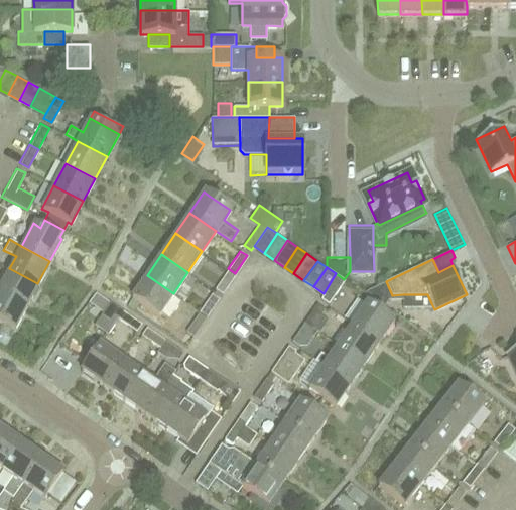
[(0,291),(26,305),(37,283),(9,268),(0,285),(0,291)]
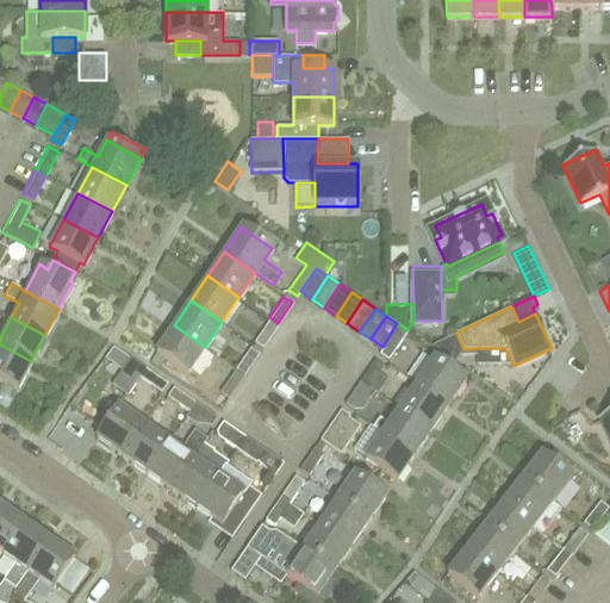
[(265,344),(278,323),(269,317),(255,339),(265,344)]
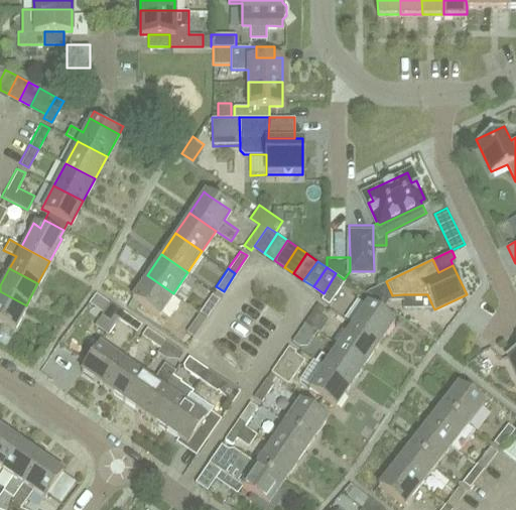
[(336,273),(324,293),(320,297),(329,302),(344,279),(336,273)]
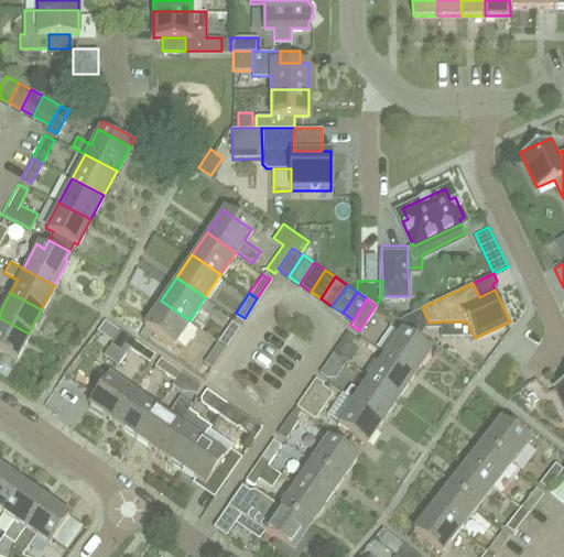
[(176,340),(190,320),(161,301),(144,324),(173,343),(176,340)]
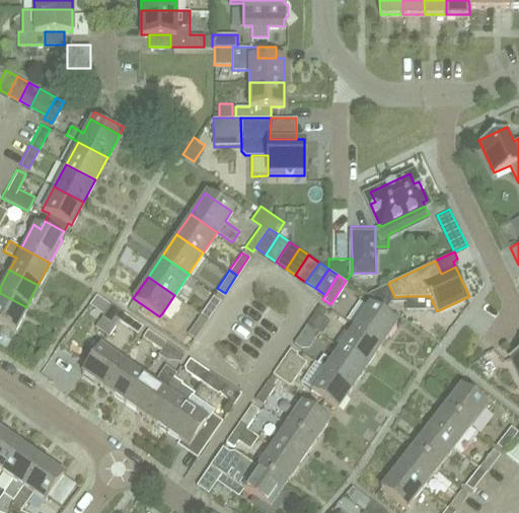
[(394,297),(388,283),(368,293),(385,305),(390,297),(394,297)]
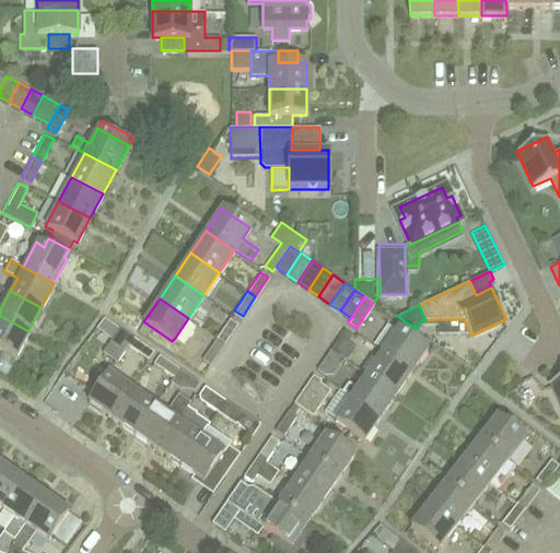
[(113,334),(119,326),(103,315),(96,324),(113,334)]
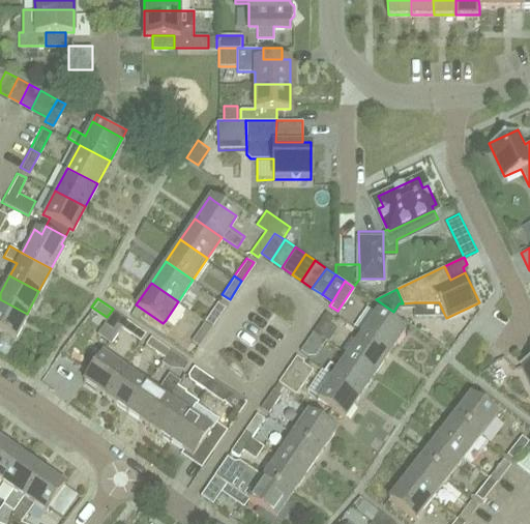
[(0,329),(15,337),(27,314),(0,299),(0,329)]
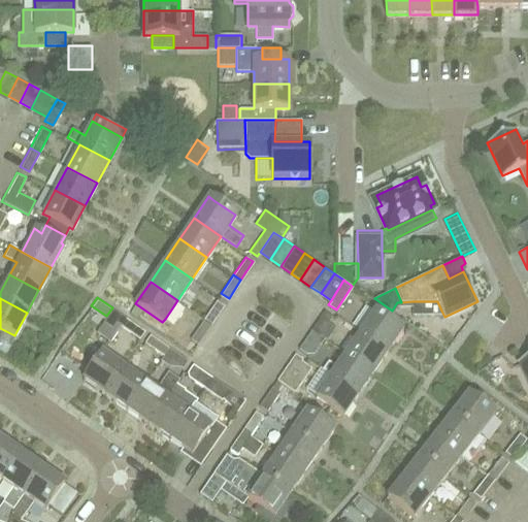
[(204,318),(211,323),(225,304),(217,299),(204,318)]
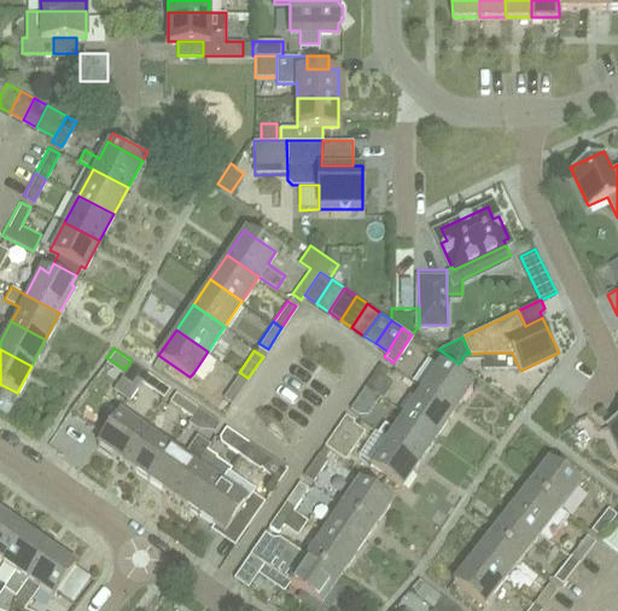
[(483,364),(517,364),(512,353),(483,353),(483,364)]
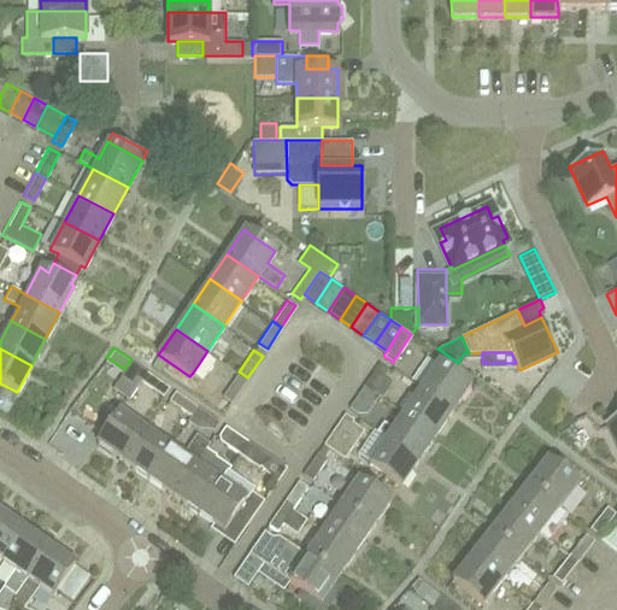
[(170,386),(131,359),(124,369),(113,386),(129,398),(141,380),(163,394),(170,386)]
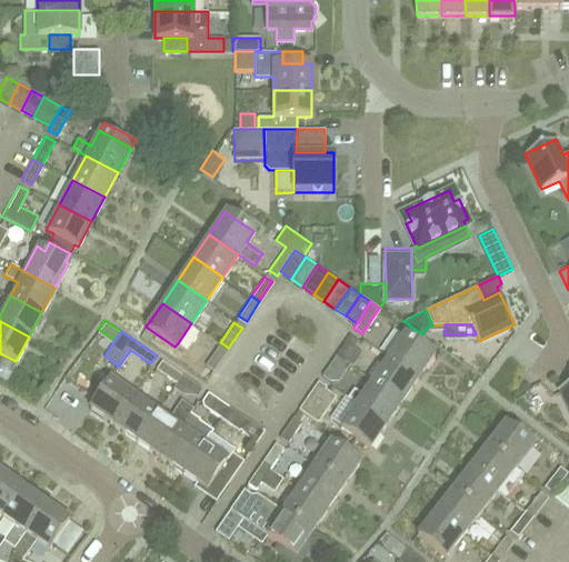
[(335,354),(343,360),(355,343),(359,339),(350,332),(335,354)]
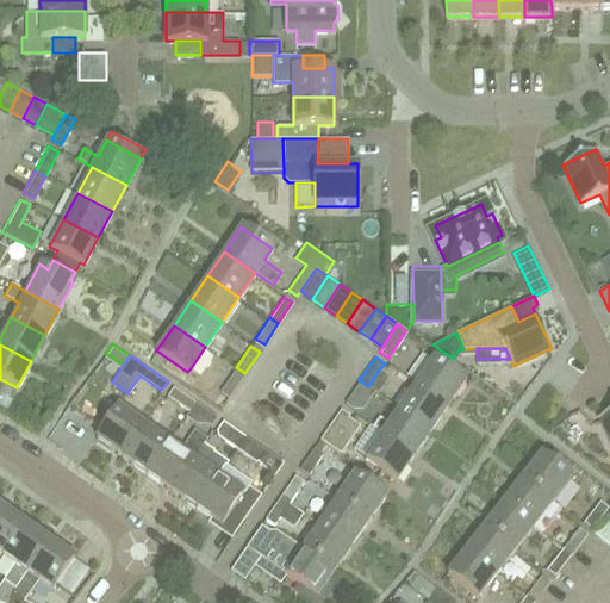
[(417,384),(448,404),(466,379),(455,372),(435,358),(417,384)]
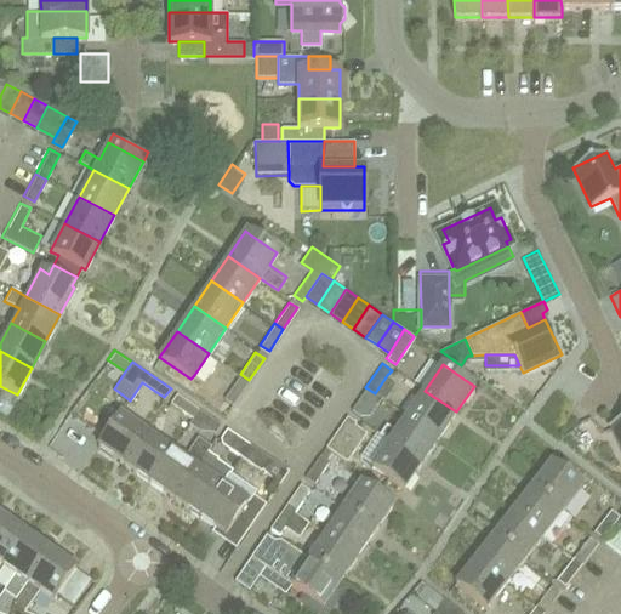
[(200,379),(194,375),(191,379),(186,386),(208,401),(220,385),(204,374),(200,379)]
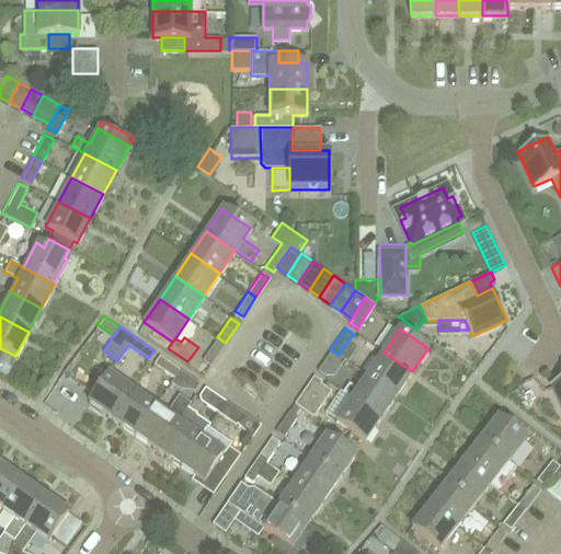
[(210,364),(225,343),(217,337),(203,358),(210,364)]
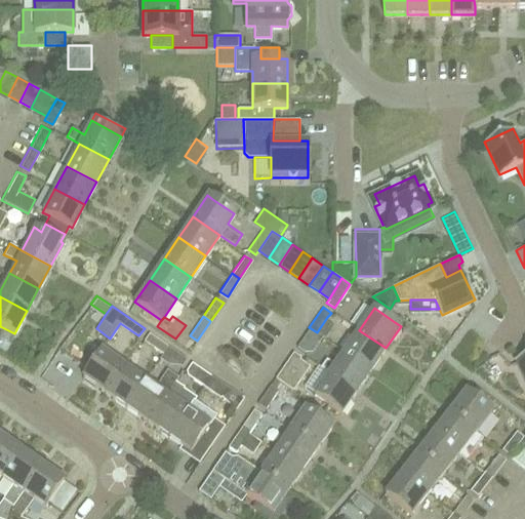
[(327,317),(317,332),(323,336),(334,321),(327,317)]
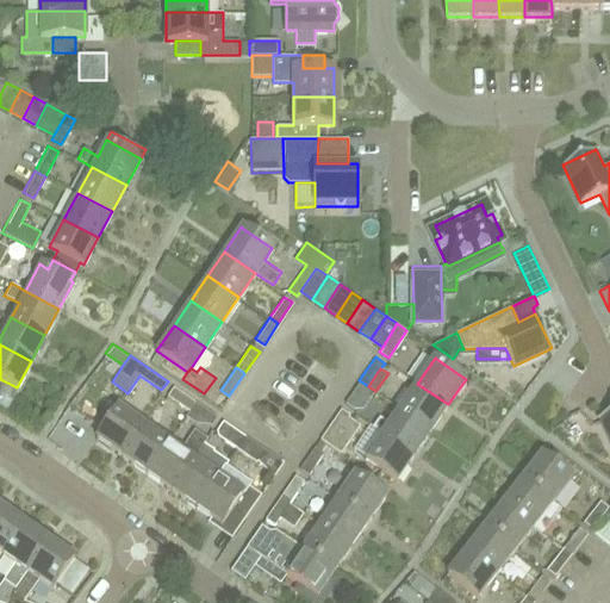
[(0,406),(5,410),(17,387),(0,379),(0,406)]
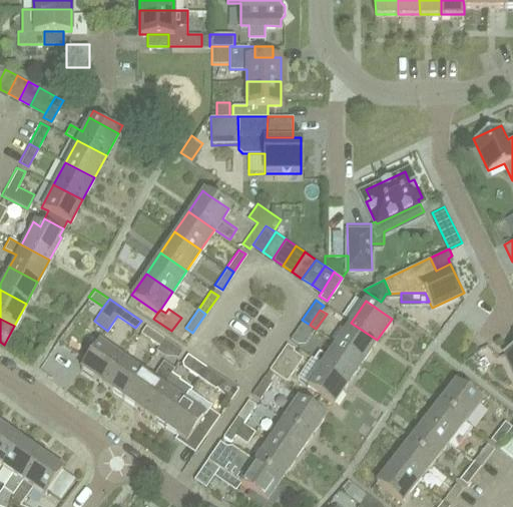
[(298,343),(310,325),(302,320),(291,337),(298,343)]
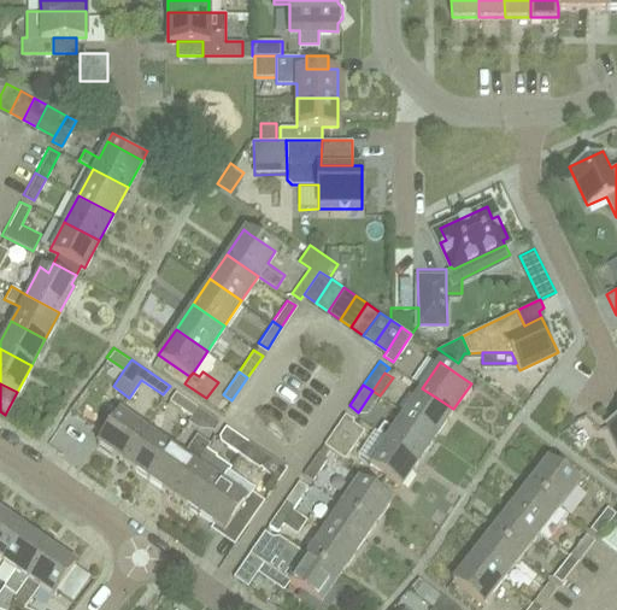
[(436,434),(453,409),(422,388),(405,412),(436,434)]
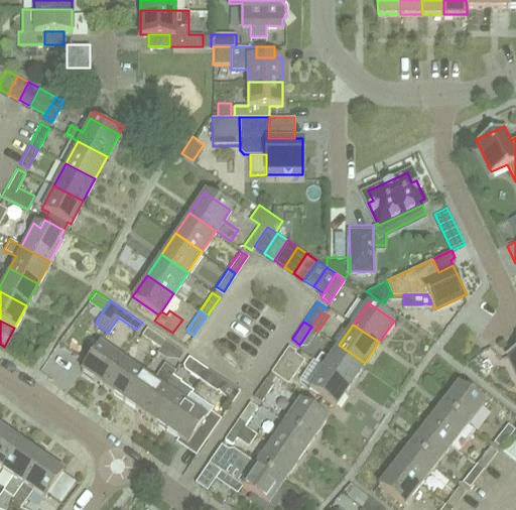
[(159,347),(165,338),(147,326),(141,334),(159,347)]
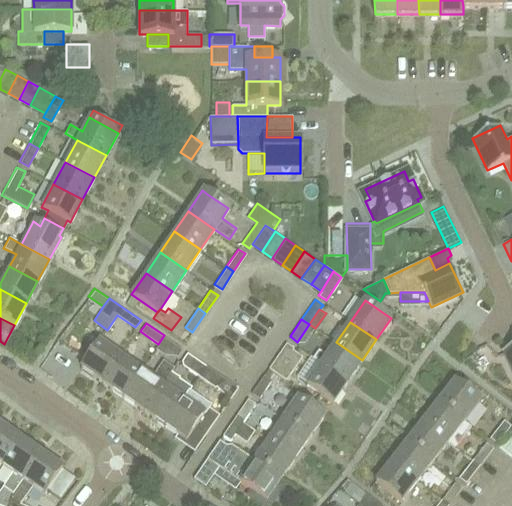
[(181,347),(164,335),(158,344),(156,347),(165,352),(177,353),(181,347)]
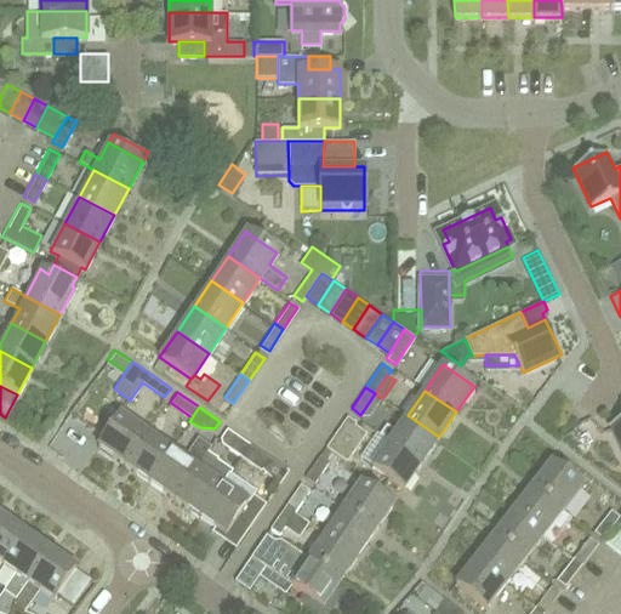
[(123,462),(146,431),(120,413),(106,432),(97,444),(123,462)]
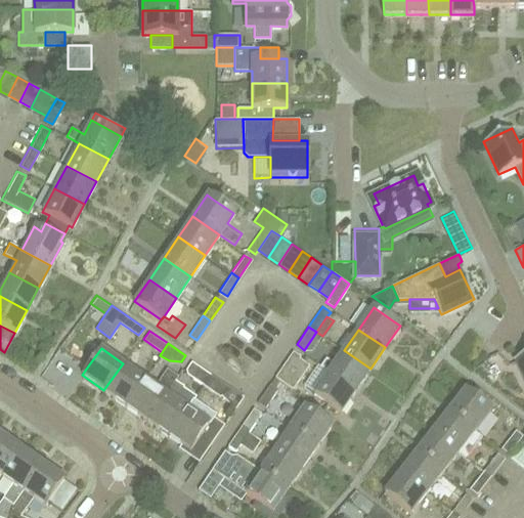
[(301,355),(293,350),(275,376),(293,388),(309,363),(299,356),(301,355)]
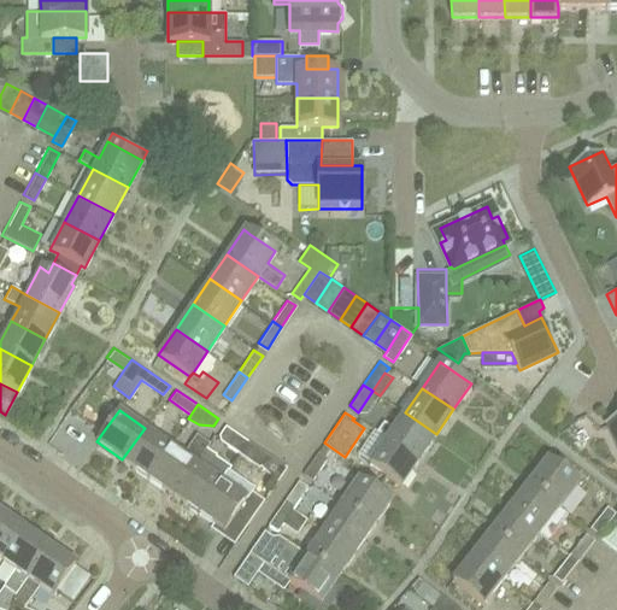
[(388,437),(419,458),(436,434),(405,412),(395,427),(383,420),(376,429),(388,437)]
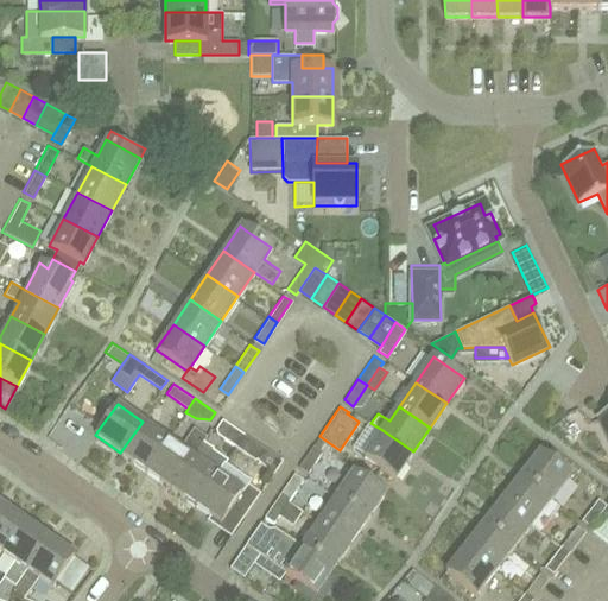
[(607,410),(597,416),(607,438),(607,410)]
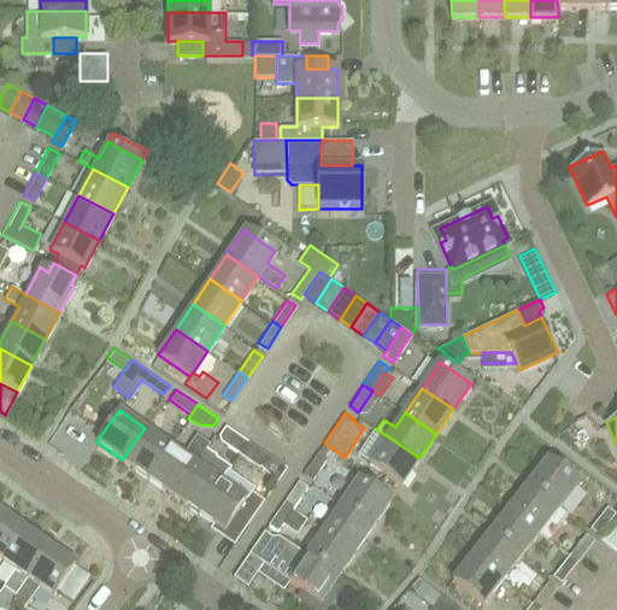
[(219,433),(241,447),(247,439),(225,423),(219,433)]
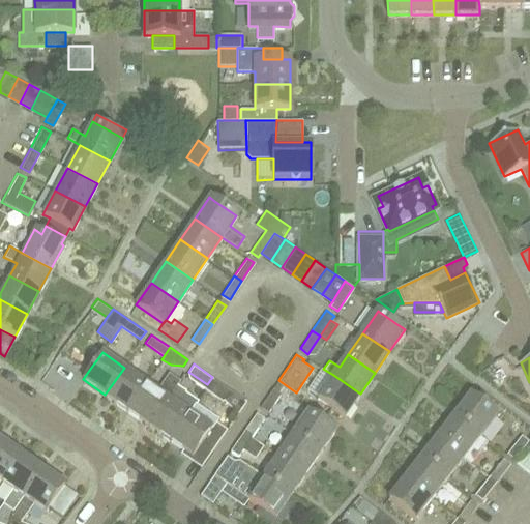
[(126,409),(146,382),(124,368),(105,395),(126,409)]
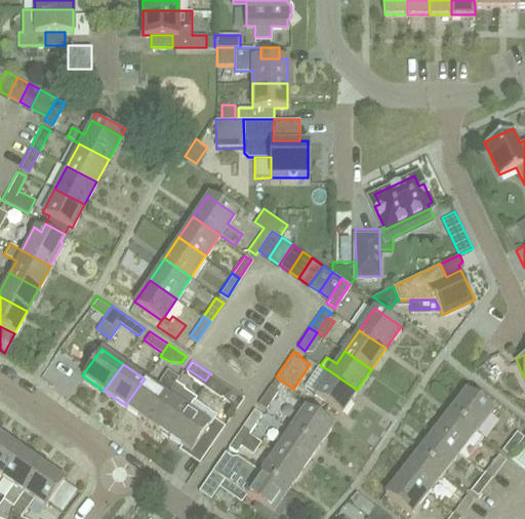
[(330,371),(320,365),(306,387),(315,394),(330,371)]
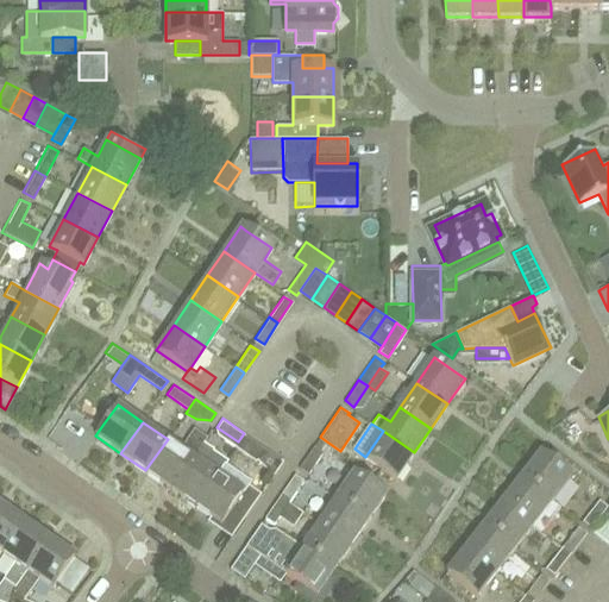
[(170,488),(203,439),(207,434),(194,425),(179,446),(168,439),(145,470),(170,488)]
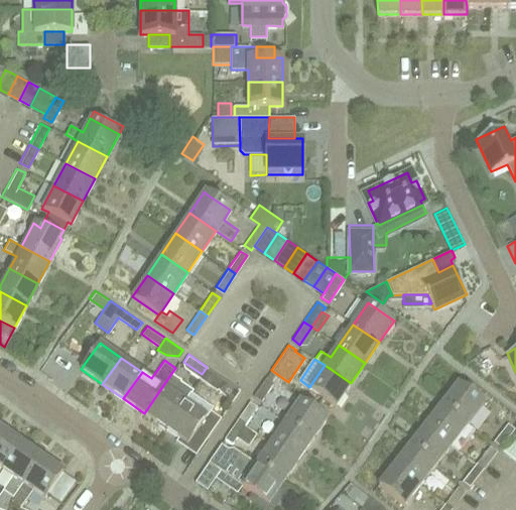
[(336,405),(351,383),(325,365),(309,387),(320,394),(336,405)]
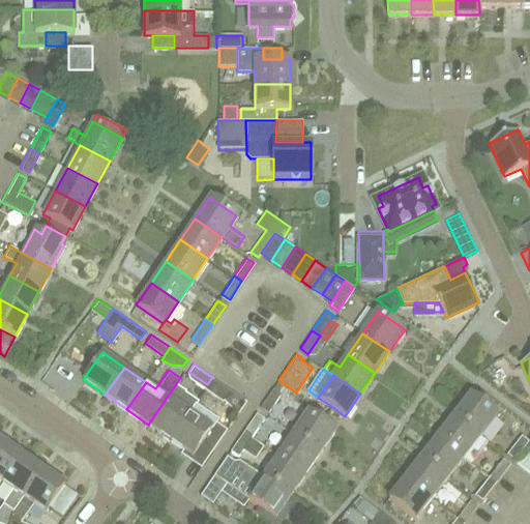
[(226,398),(234,390),(212,377),(207,384),(205,387),(224,400),(226,398)]
